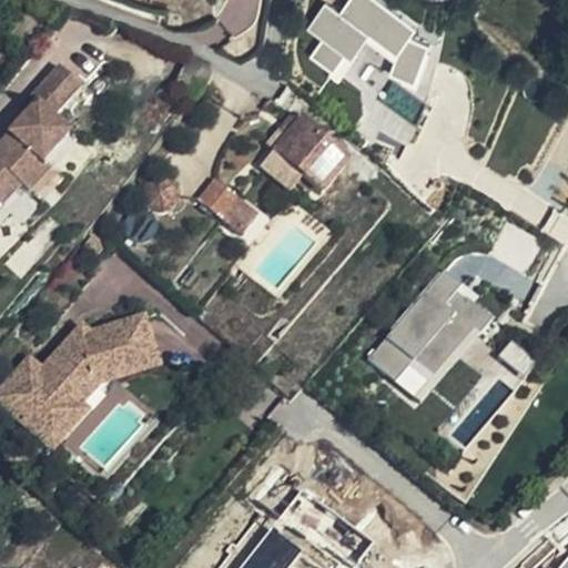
[(290,0),(285,7),(302,18),(323,32),(334,41),(346,22),(353,14),(382,33),(376,54),(401,63),(412,24),(395,16),(401,6),(392,0),(290,0)]
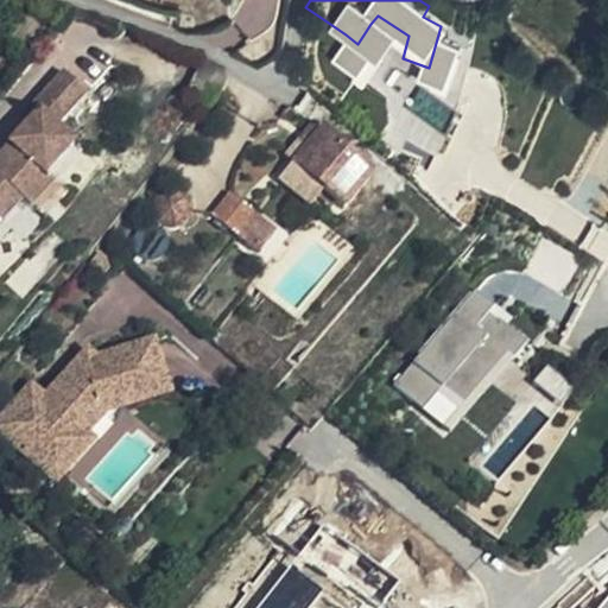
[(378,16),(371,24),(401,44),(397,64),(437,93),(455,33),(441,26),(429,68),(403,58),(409,36),(378,16)]
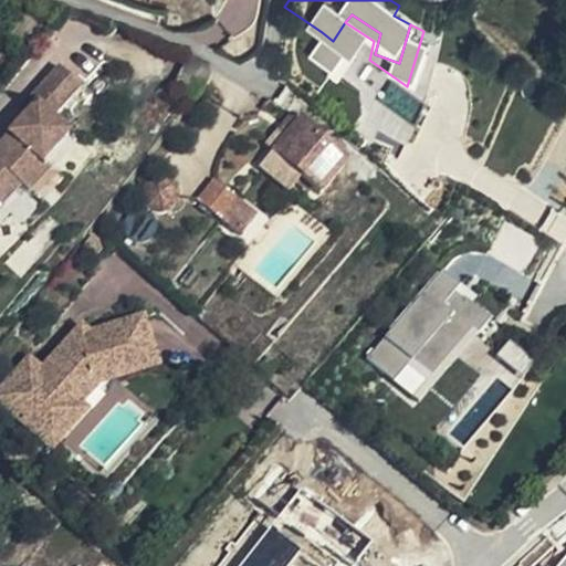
[(322,32),(301,18),(287,37),(308,52),(322,32)]
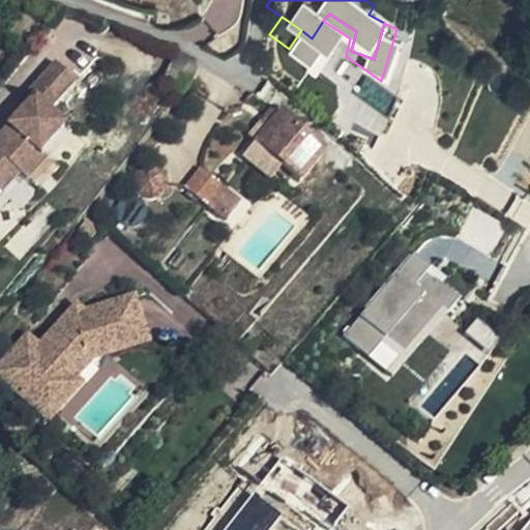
[(72,96),(49,75),(21,106),(26,110),(0,138),(0,146),(0,147),(0,146),(0,199),(12,185),(19,192),(36,173),(29,167),(56,139),(43,127),(72,96)]
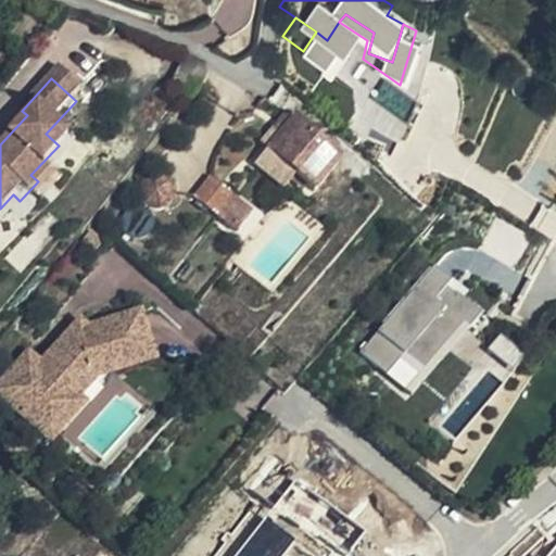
[(291,123),(282,117),(268,135),(276,140),(291,123)]
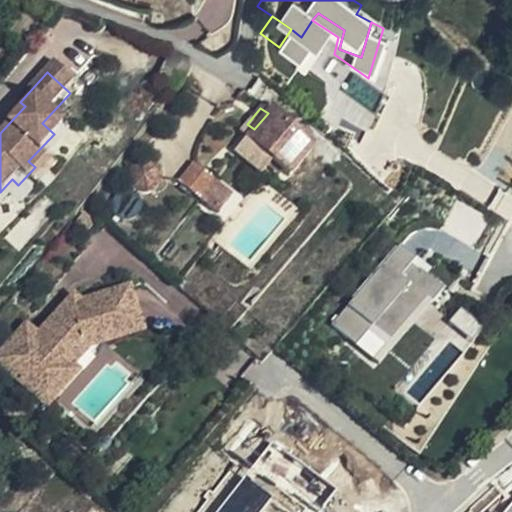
[(285,181),(311,153),(268,113),(254,129),(231,154),(256,177),(263,170),(268,165),(279,174),(285,181)]
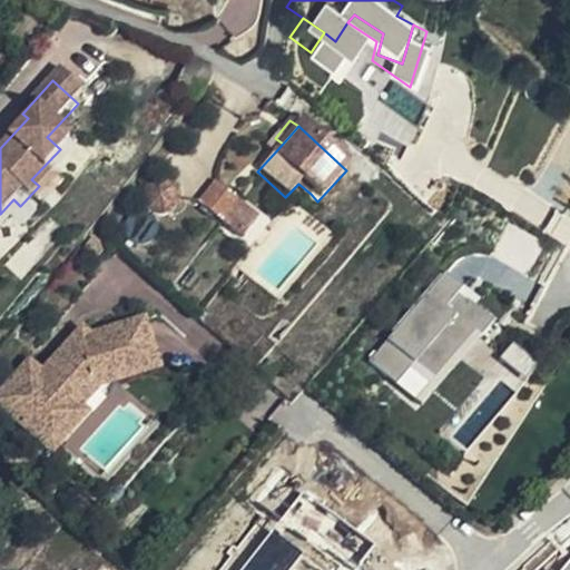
[(252,217),(206,182),(188,204),(216,224),(220,218),(239,233),(252,217)]
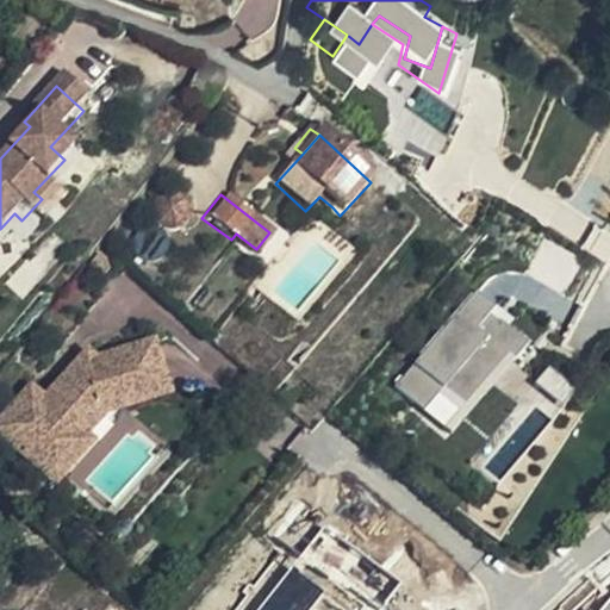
[(332,207),(319,197),(313,203),(327,215),(332,207)]
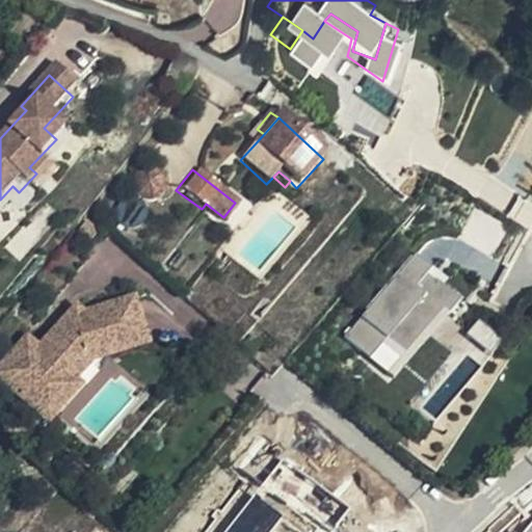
[(223,217),(206,204),(202,209),(219,222),(223,217)]
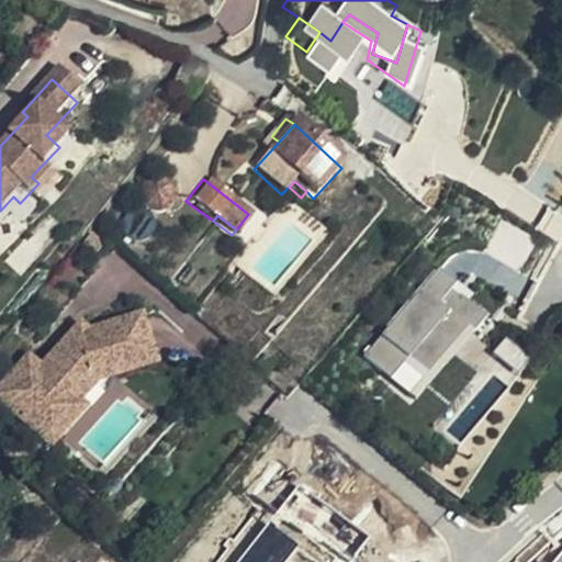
[(442,289),(447,281),(430,269),(363,358),(392,379),(408,358),(433,375),(478,314),(442,289)]
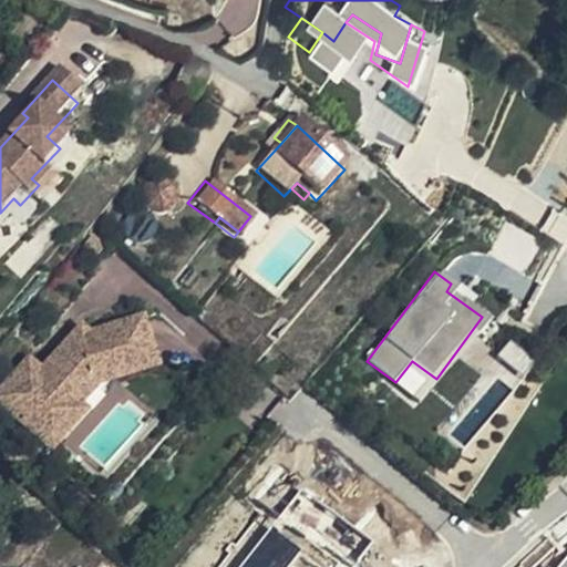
[(92,387),(148,349),(122,309),(65,346),(45,368),(55,377),(35,400),(27,393),(2,421),(37,452),(76,406),(83,413),(98,395),(92,387)]
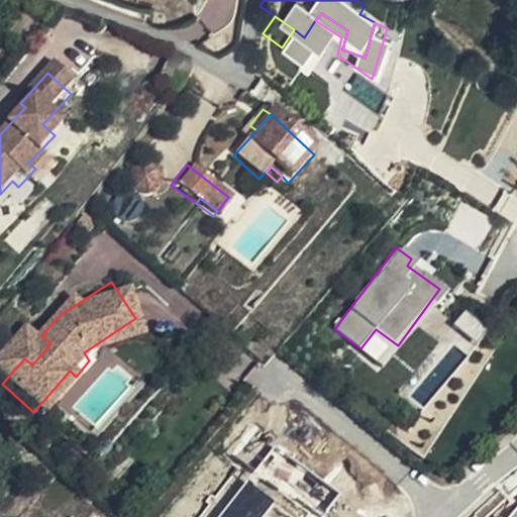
[(462,311),(453,325),(477,340),(487,326),(462,311)]
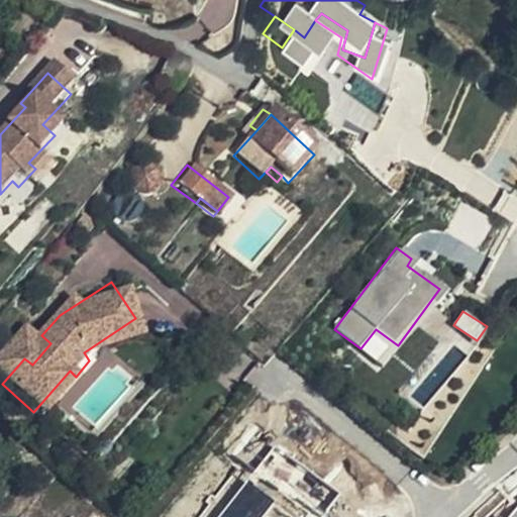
[(135,318),(84,352),(89,360),(140,326),(135,318)]
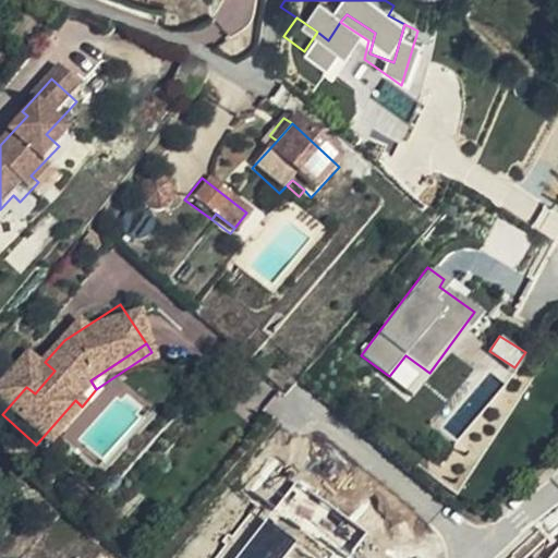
[(405,355),(389,376),(413,395),(429,373),(405,355)]
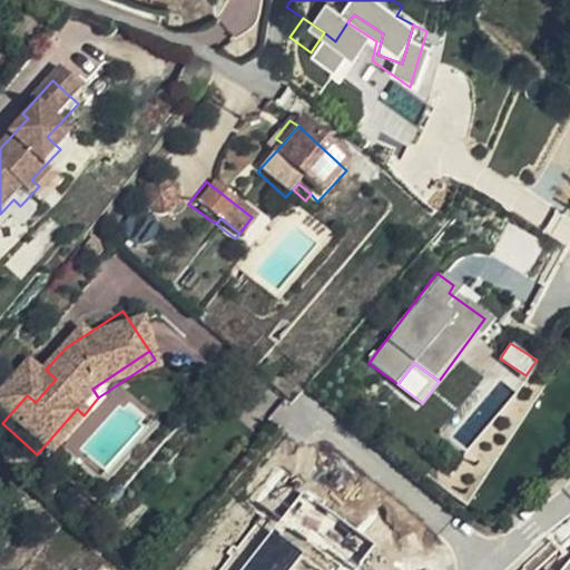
[(56,379),(46,370),(40,376),(26,365),(0,394),(0,420),(2,423),(27,395),(36,402),(56,379)]
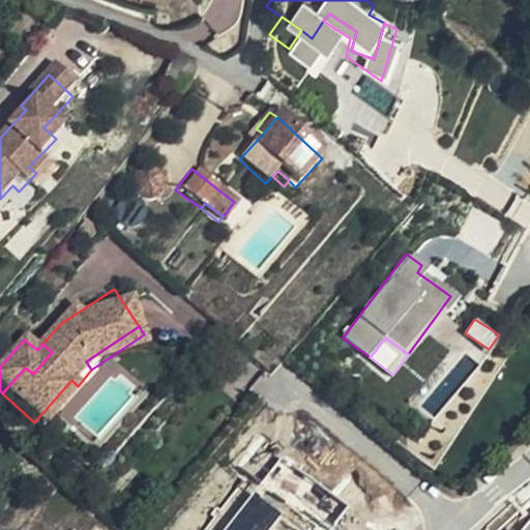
[(71,380),(34,422),(48,434),(85,392),(78,386),(71,380)]
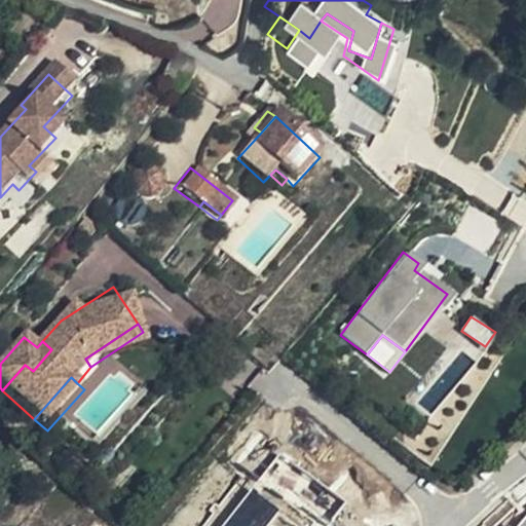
[(525,525),(525,508),(509,525),(525,525)]
